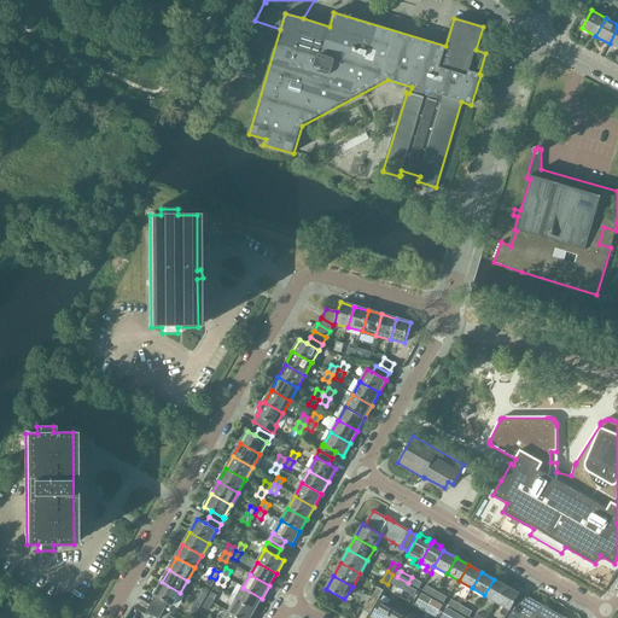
[(216,579),(210,577),(205,584),(211,587),(216,579)]
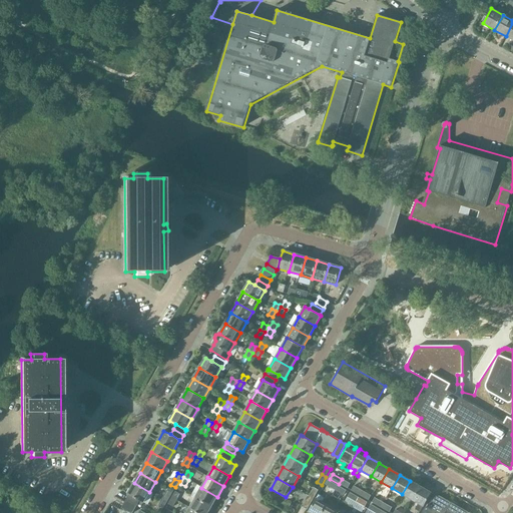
[(342,479),(339,484),(348,489),(350,484),(342,479)]
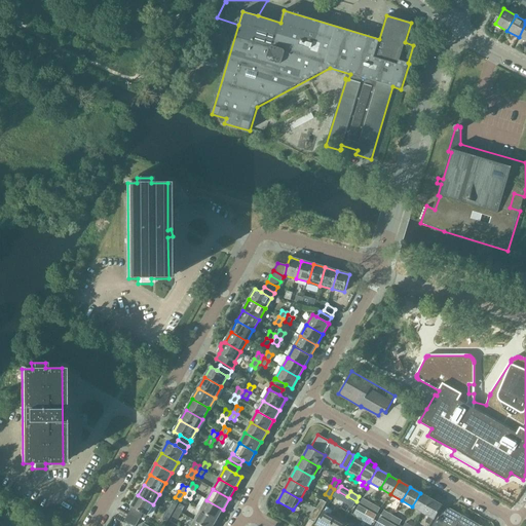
[(335,498),(343,502),(346,498),(337,493),(335,498)]
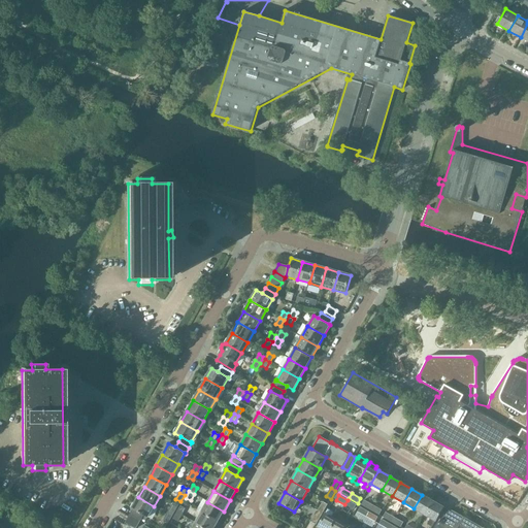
[(414,508),(425,515),(432,501),(422,495),(414,508)]
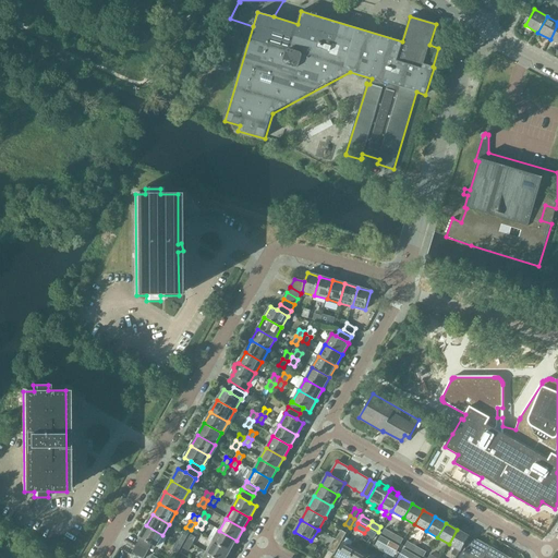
[(162,535),(146,525),(140,537),(141,538),(152,545),(156,547),(162,535)]
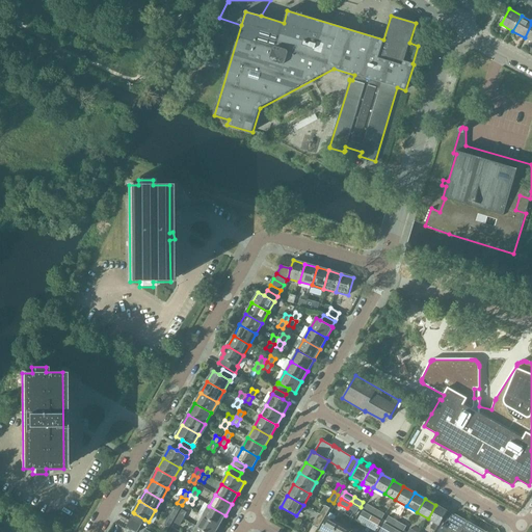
[(347,508),(356,513),(358,509),(350,504),(347,508)]
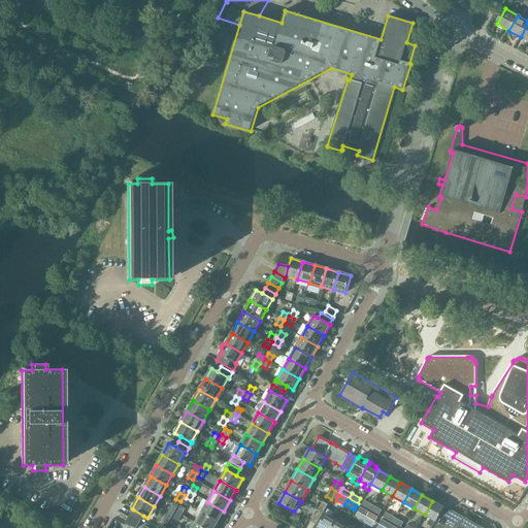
[(373,505),(364,500),(361,505),(370,510),(373,505)]
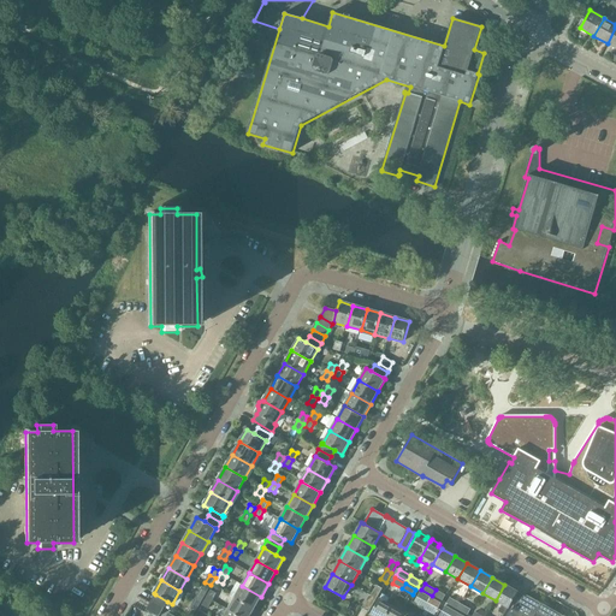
[(504,585),(496,600),(508,608),(517,592),(504,585)]
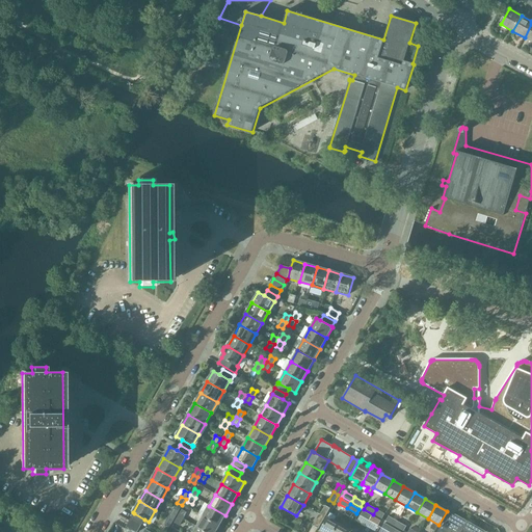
[(225,515),(209,506),(203,516),(219,526),(225,515)]
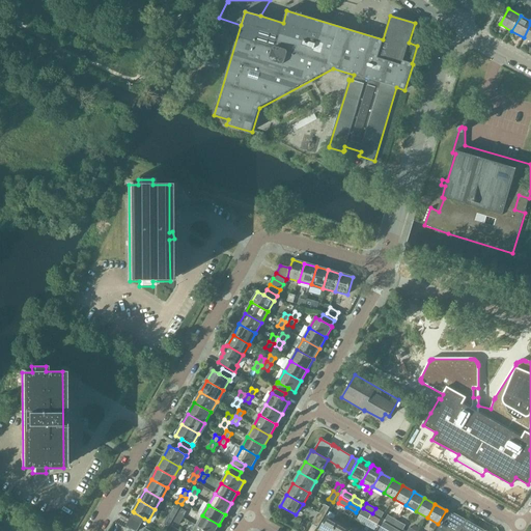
[(320,512),(325,515),(329,507),(325,505),(320,512)]
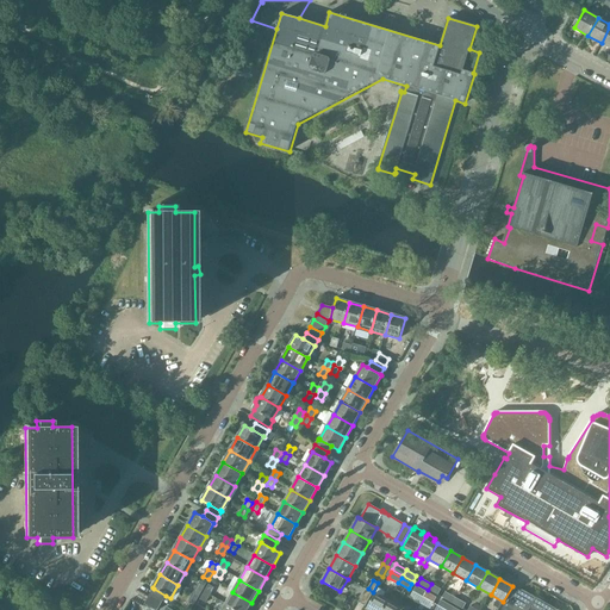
[(441,590),(431,584),(428,590),(439,595),(441,590)]
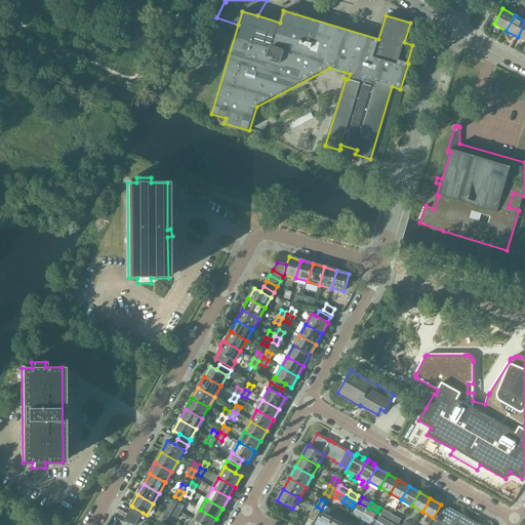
[(176,510),(180,513),(185,507),(179,503),(176,510)]
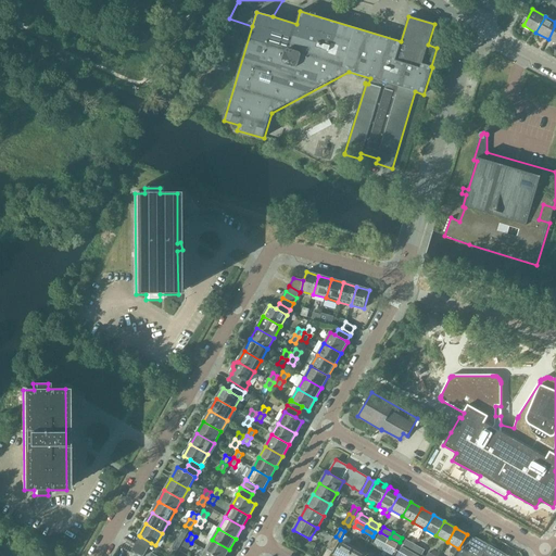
[(176,541),(181,544),(185,538),(179,534),(176,541)]
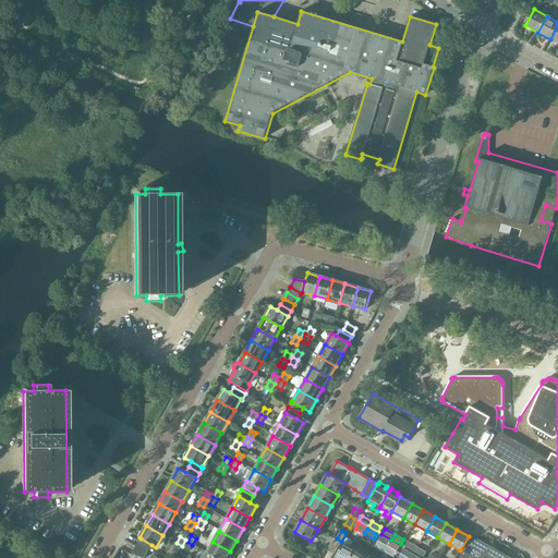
[(390,542),(380,536),(378,541),(387,546),(390,542)]
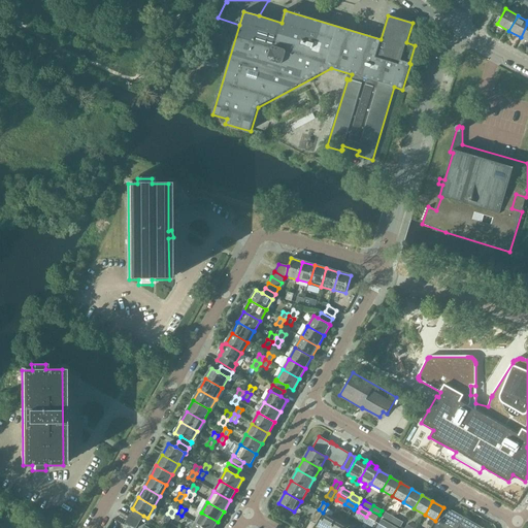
[(323,513),(319,509),(318,508),(310,522),(316,525),(323,513)]
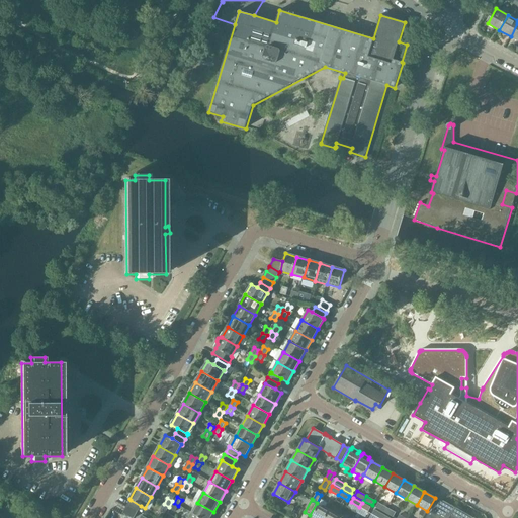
[(442,502),(437,499),(430,512),(435,515),(442,502)]
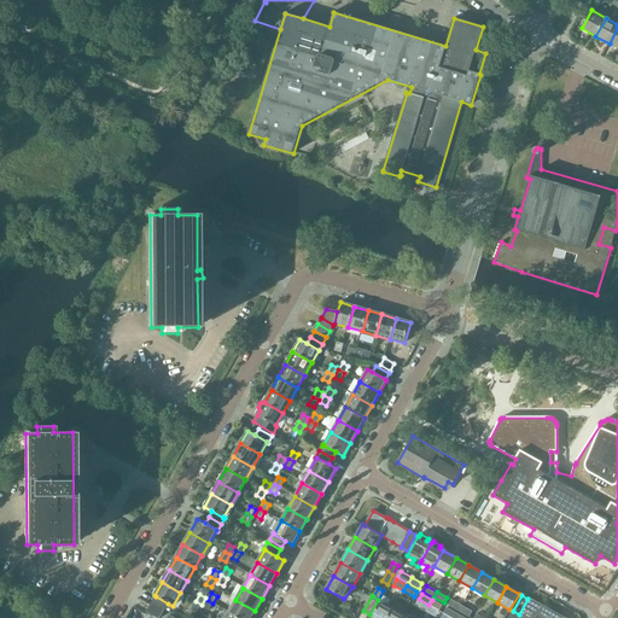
[(168,604),(156,596),(151,605),(163,612),(168,604)]
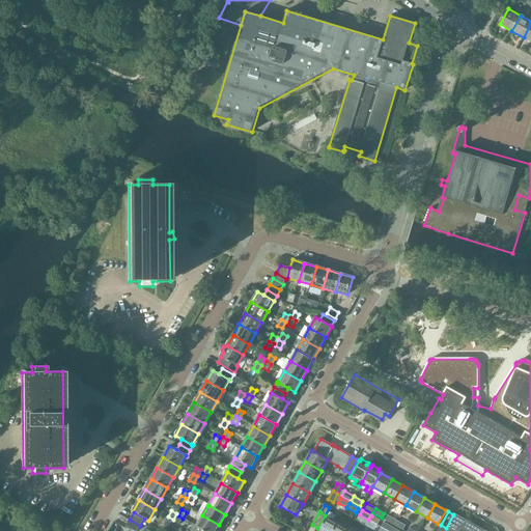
[(446,528),(441,525),(438,529),(441,530),(483,530),(484,530),(462,518),(460,519),(453,514),(446,528)]
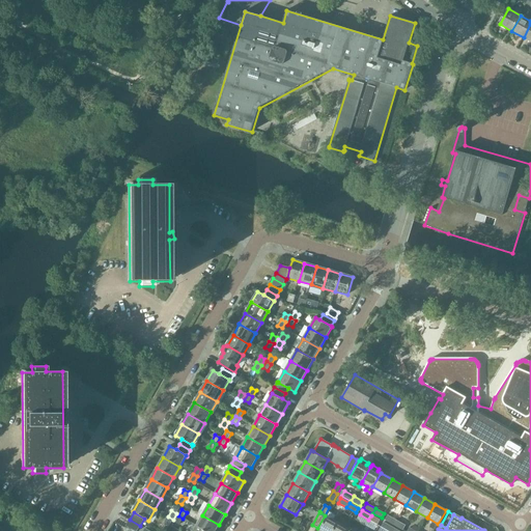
[(183,519),(178,515),(174,522),(179,525),(183,519)]
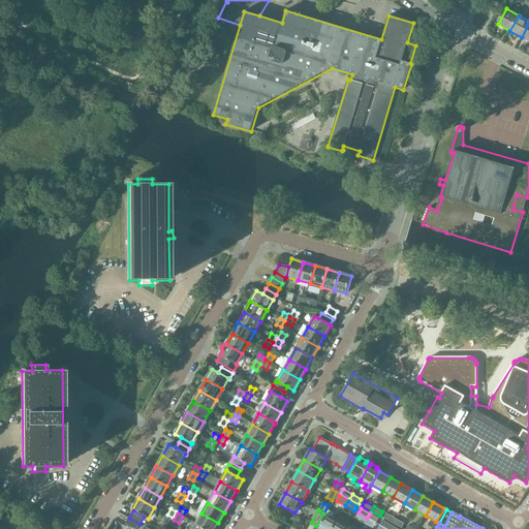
[(201,514),(195,525),(204,528),(214,528),(218,523),(201,514)]
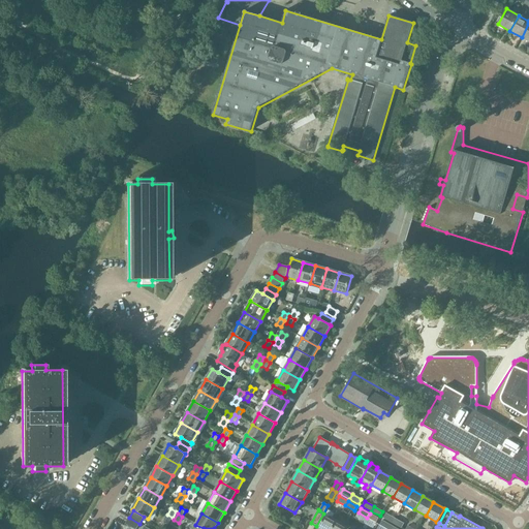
[(378,519),(370,514),(367,518),(376,523),(378,519)]
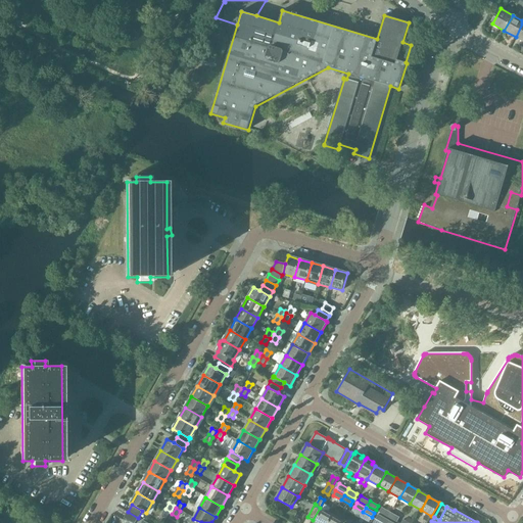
[(391,513),(382,508),(379,513),(388,517),(391,513)]
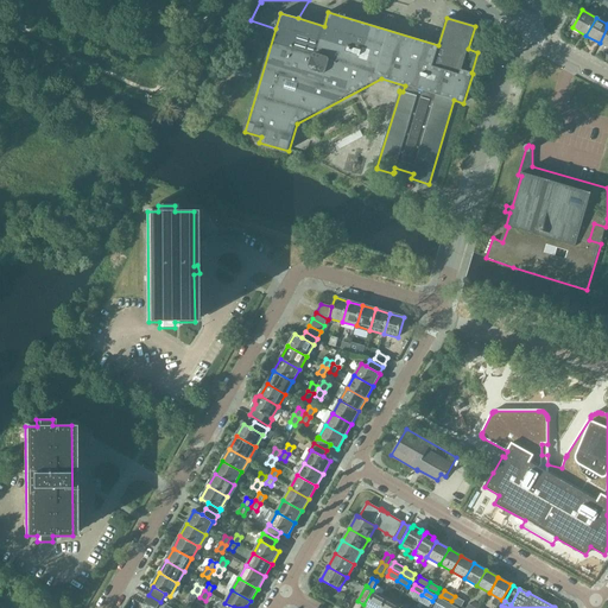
[(198,595),(192,591),(189,600),(194,602),(198,595)]
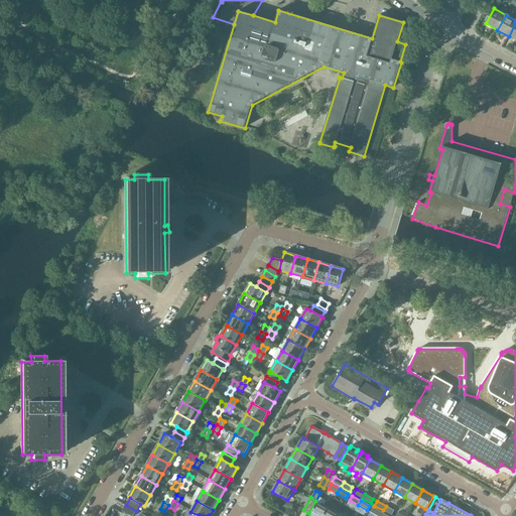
[(310,515),(324,515),(329,508),(317,502),(310,515)]
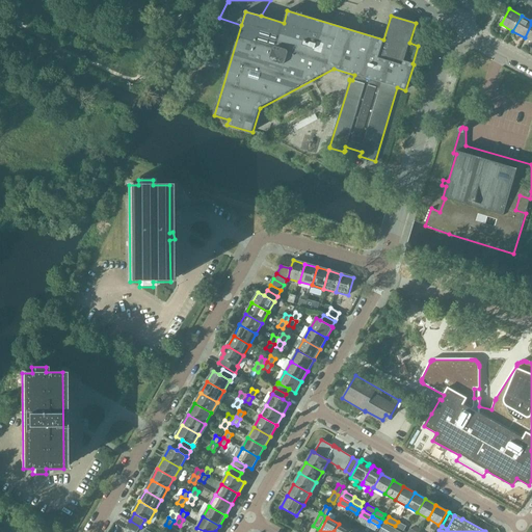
[(137,531),(140,527),(130,521),(127,527),(135,531),(137,531)]
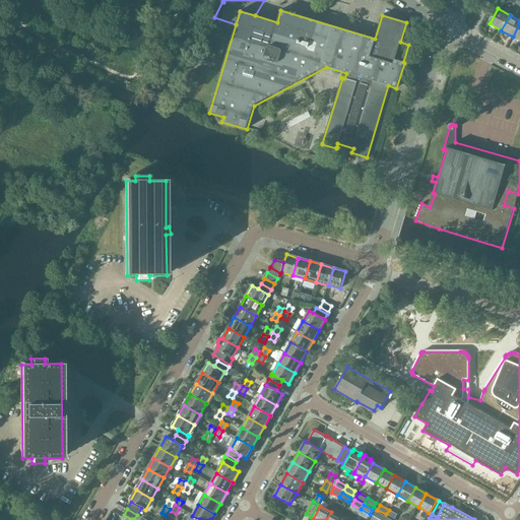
[(397,515),(389,510),(386,514),(395,519),(397,515)]
